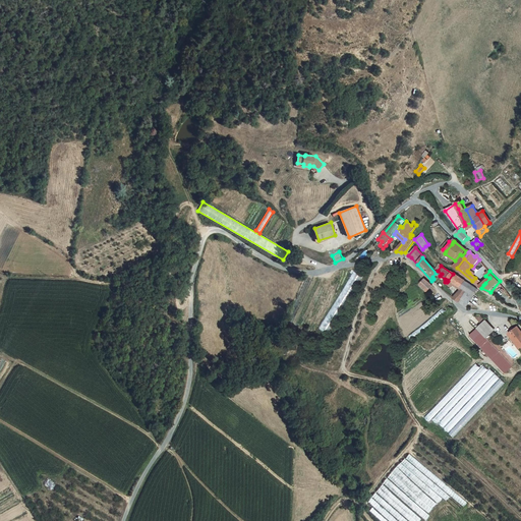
[(319,329),(325,332),(359,276),(354,272),(319,329)]
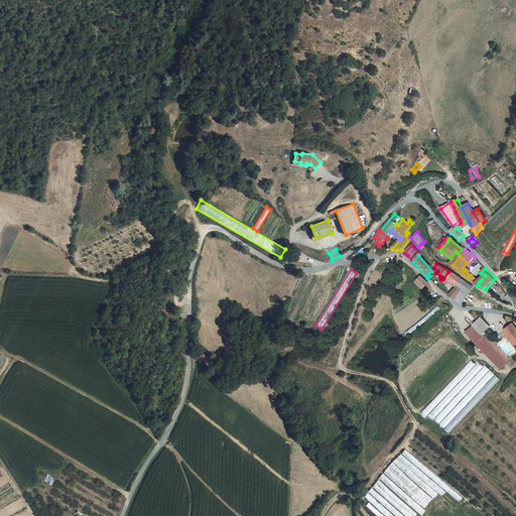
[(456,300),(465,289),(463,288),(468,282),(448,271),(443,278),(450,282),(458,286),(449,296),(456,300)]
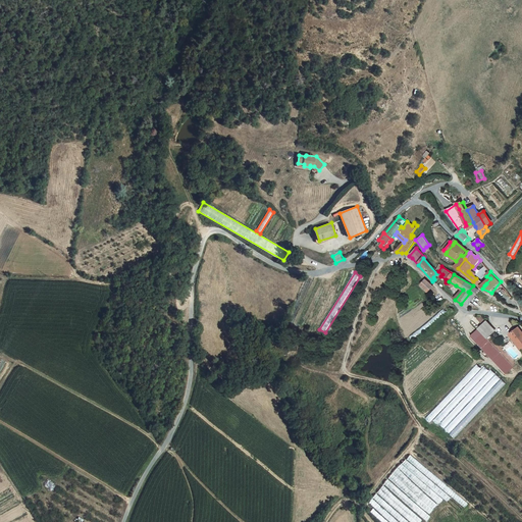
[(473,281),(482,289),(484,285),(476,278),(473,281)]
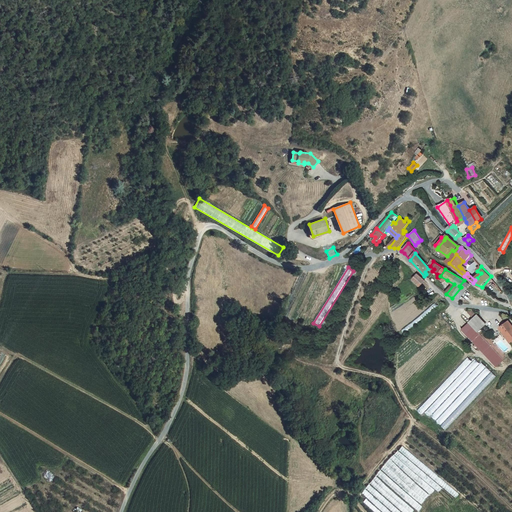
[(420,287),(425,282),(418,274),(412,280),(415,282),(420,287)]
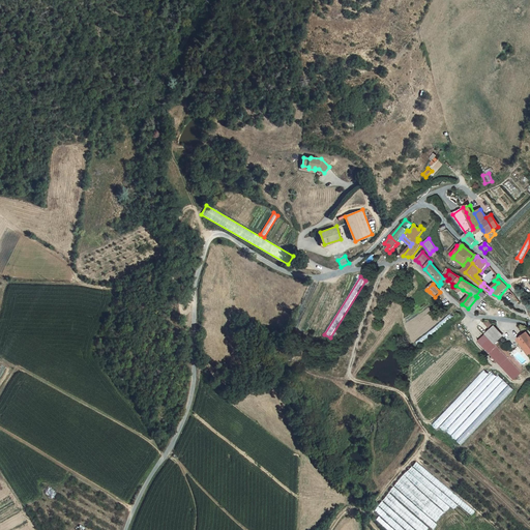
[(458,297),(463,290),(455,286),(454,285),(454,287),(453,290),(458,297)]
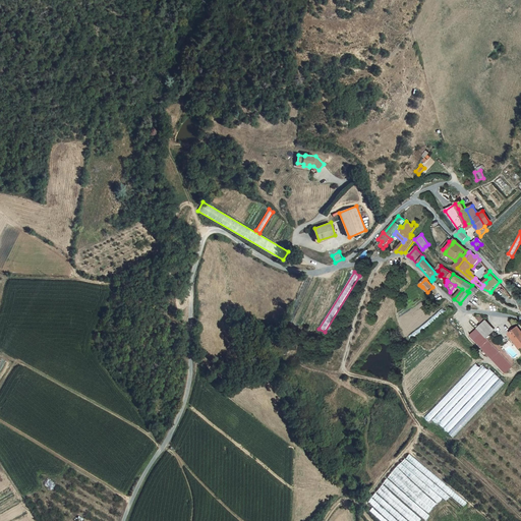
[(473,295),(478,291),(472,285),(467,291),(469,292),(473,295)]
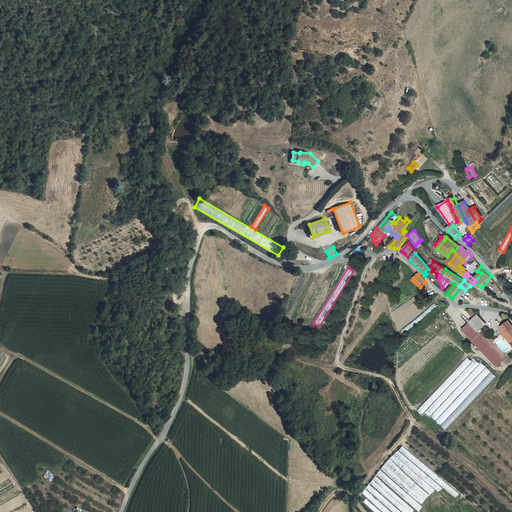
[(435,303),(401,330),(404,334),(438,306),(435,303)]
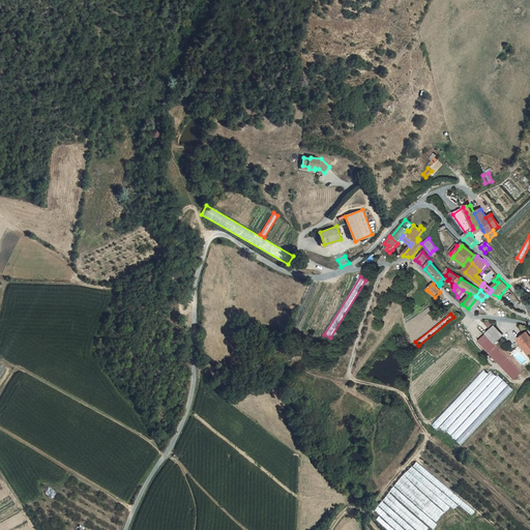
[(503,351),(517,362),(518,361),(498,342),(502,337),(493,328),(492,329),(487,324),(483,327),(489,332),(487,334),(494,344),(503,351)]
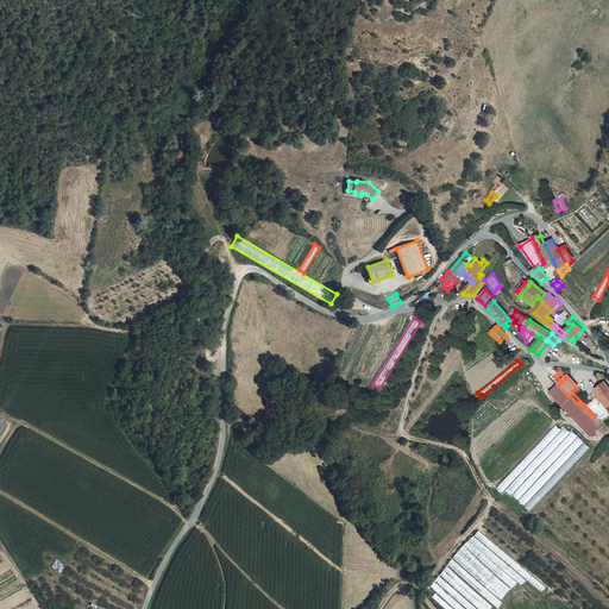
[(600,394),(608,406),(608,405),(608,388),(604,382),(594,390),(597,395),(600,394)]
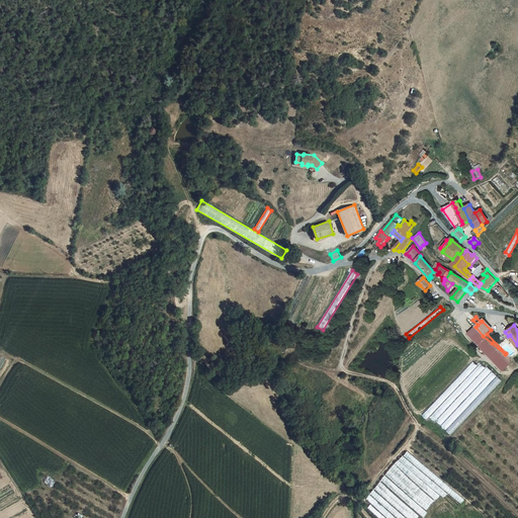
[(483,336),(476,327),(473,329),(482,337),(483,336)]
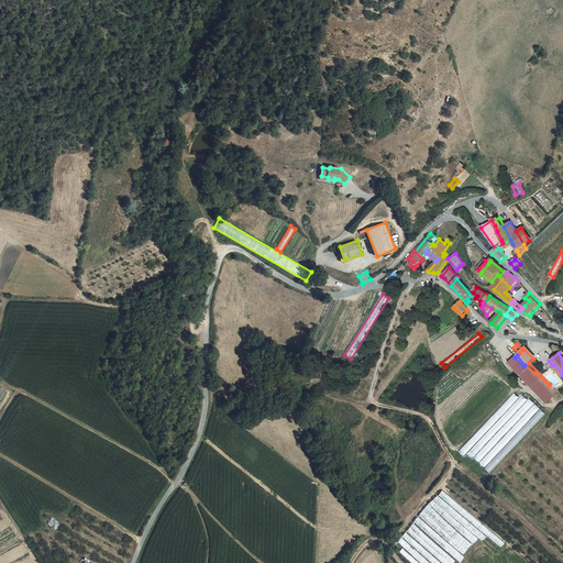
[(515,357),(507,365),(537,396),(544,388),(523,366),(515,357)]
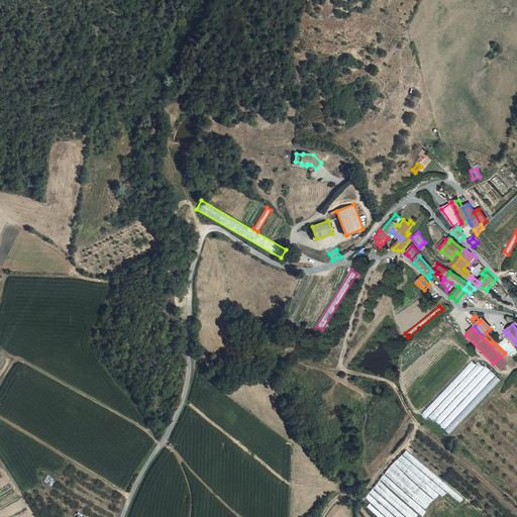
[(481,336),(500,356),(504,353),(491,342),(482,335),(481,336)]
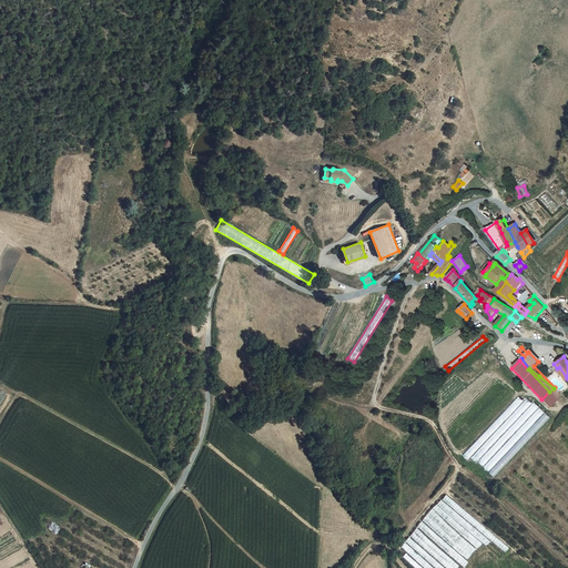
[(519,396),(463,455),(468,459),(524,401),(519,396)]
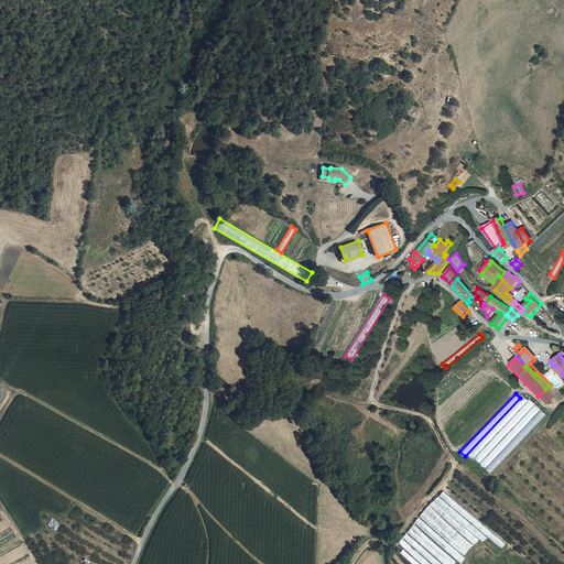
[(523,397),(468,454),(473,459),(528,401),(523,397)]
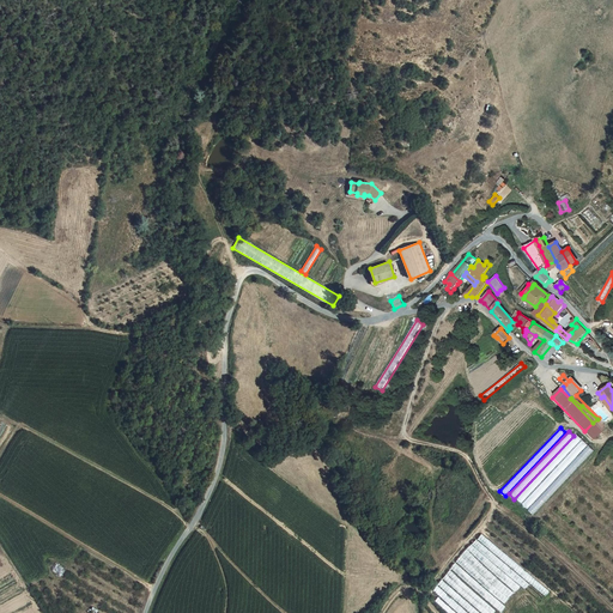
[(576,435),(516,498),(522,503),(582,439),(576,435)]
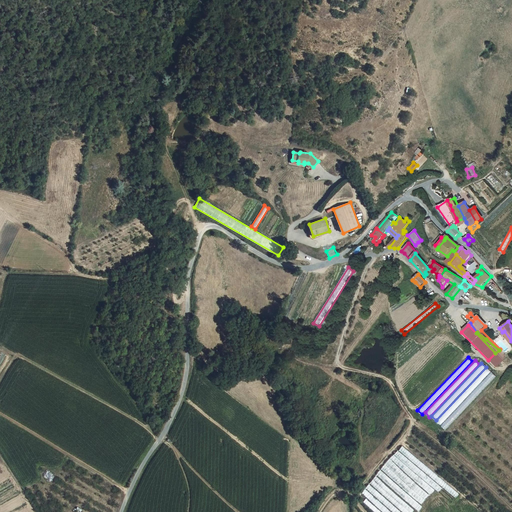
[(486,368),(436,421),(440,425),(491,372),(486,368)]
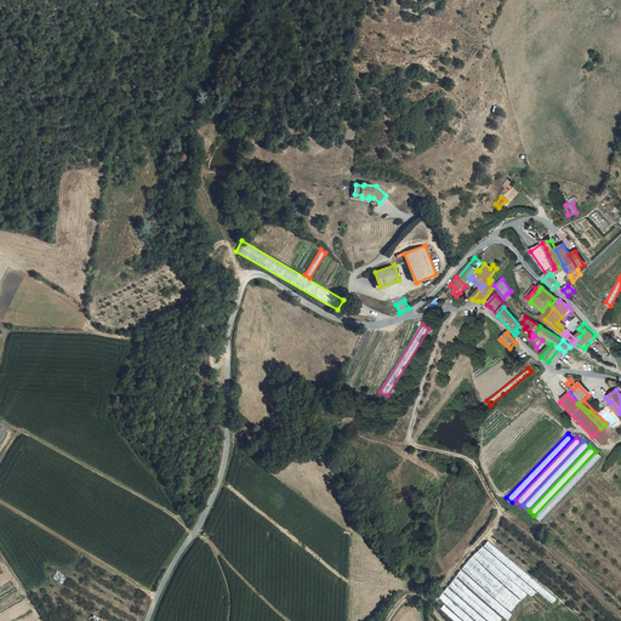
[(596,453),(535,517),(540,522),(602,457),(596,453)]
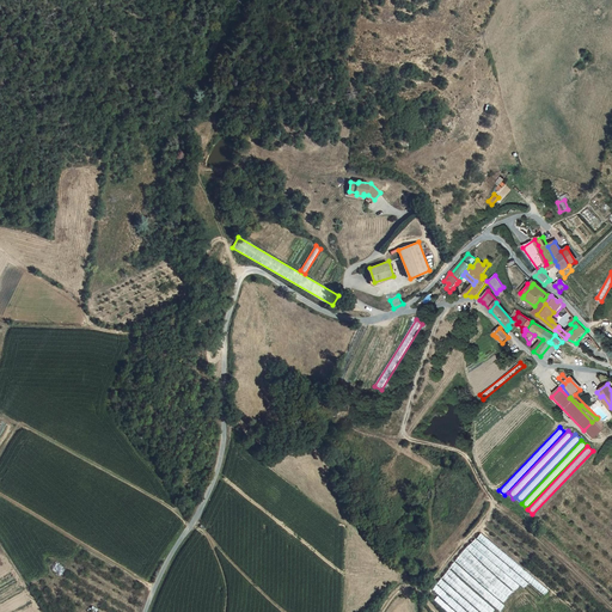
[(477,538),(545,595),(550,591),(481,533),(477,538)]
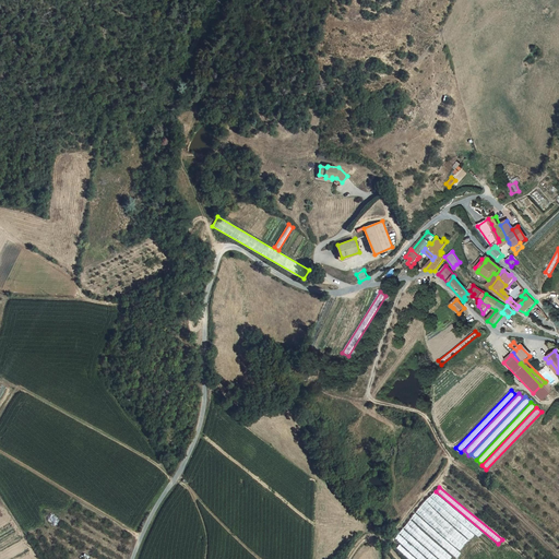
[(435,491),(431,496),(477,537),(482,533),(435,491)]
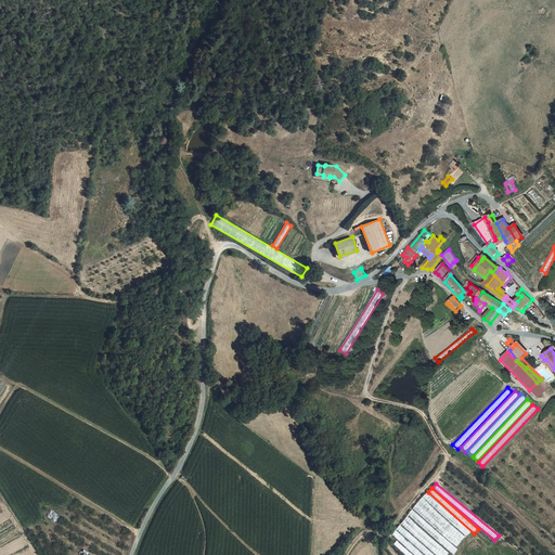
[(427,492),(423,498),(466,536),(470,530),(427,492)]
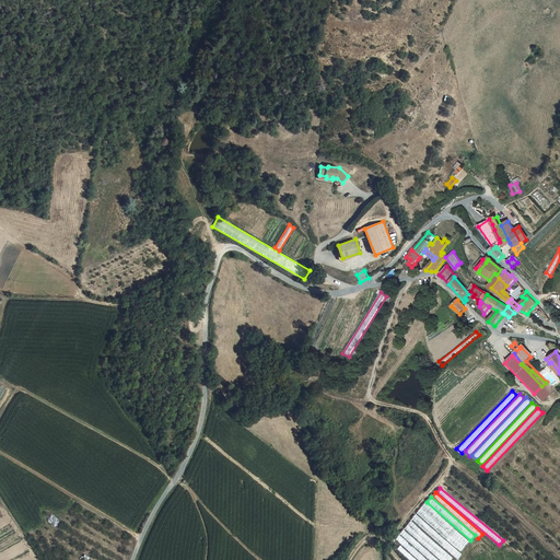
[(426,502),(421,508),(466,546),(470,540),(426,502)]
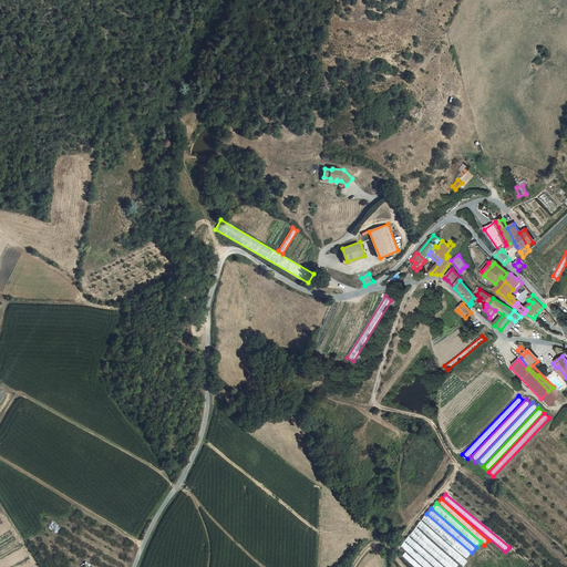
[(426,515),(422,519),(466,558),(472,553),(426,515)]
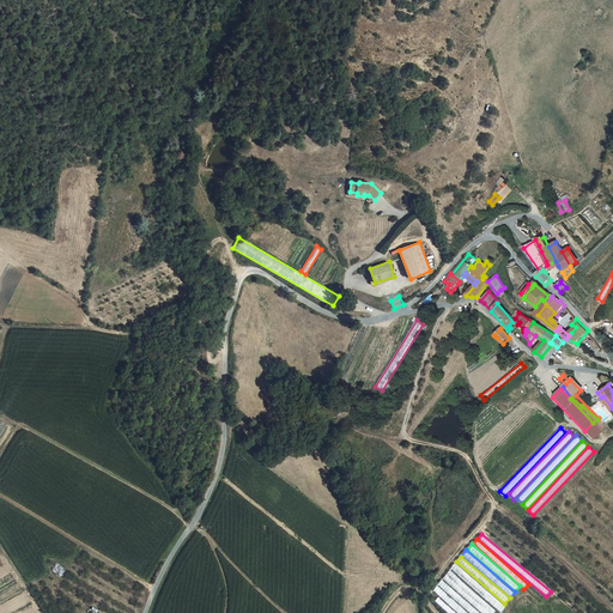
[(450,568),(502,612),(507,607),(455,563),(450,568)]
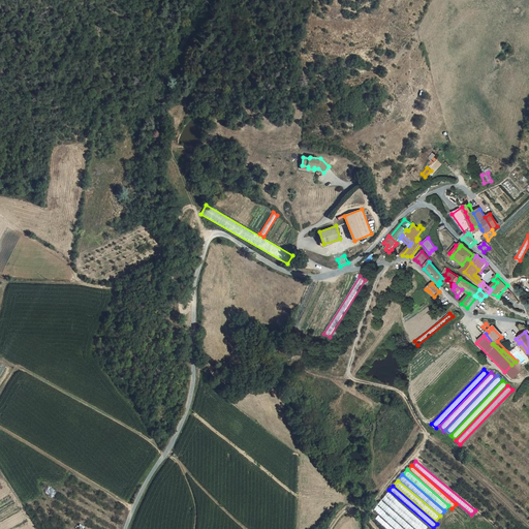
[(389,492),(385,496),(424,528),(426,528),(429,527),(389,492)]
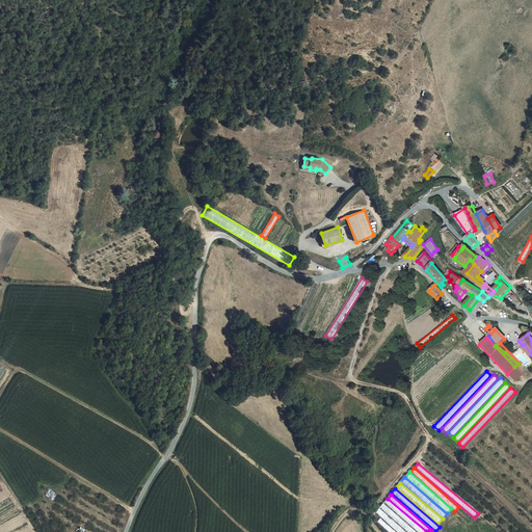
[(425,531),(388,499),(384,502),(418,531),(425,531)]
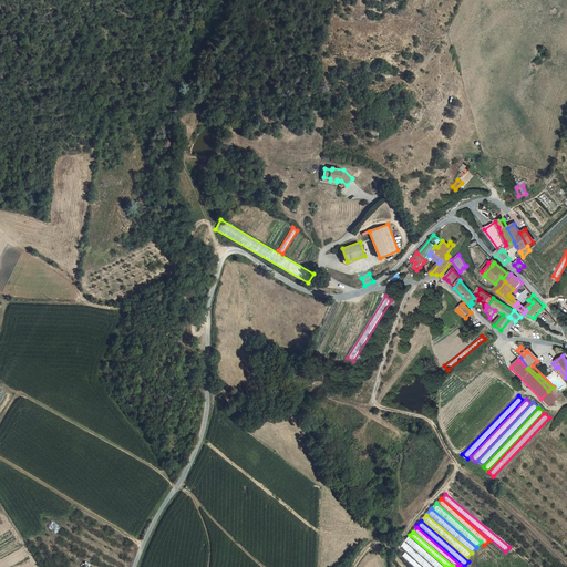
[(443,566),(409,537),(405,540),(435,566),(443,566)]
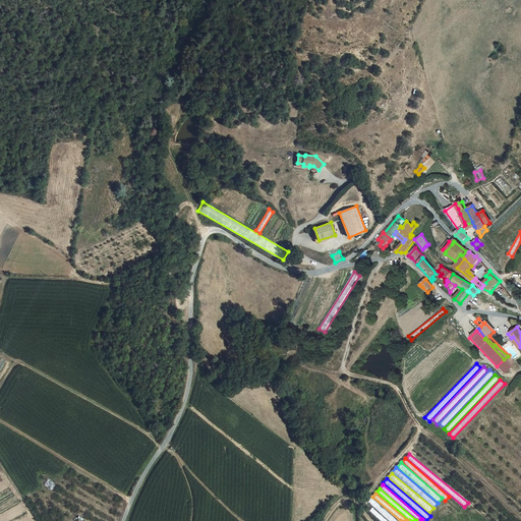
[(398,520),(371,498),(368,502),(390,520),(398,520)]
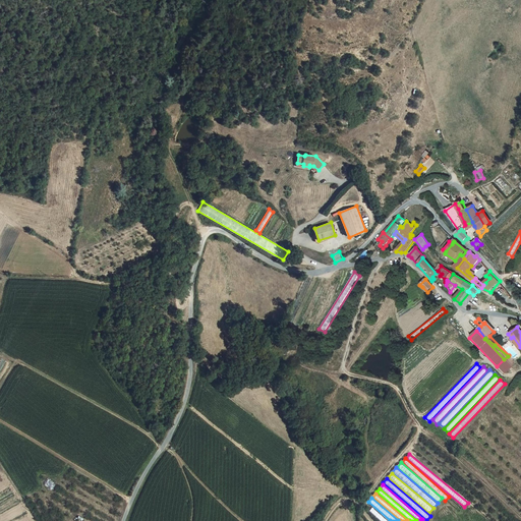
[(382,520),(388,520),(372,508),(370,511),(382,520)]
